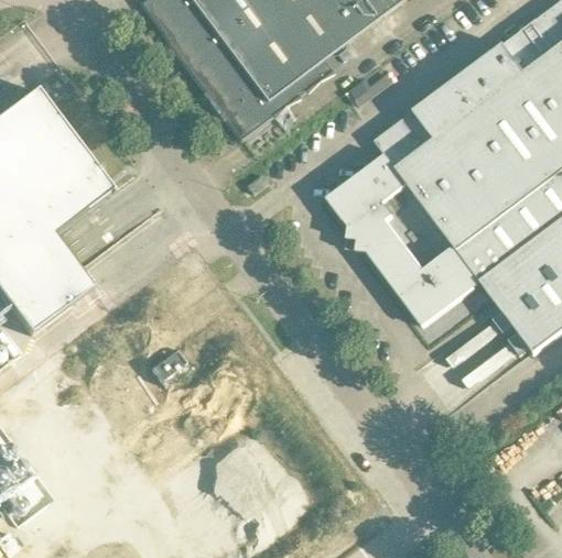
[(140,0),(139,1),(158,26),(160,24),(173,43),(169,45),(203,90),(201,91),(213,104),(220,118),(223,117),(238,138),(270,113),(272,116),(283,104),(299,96),(296,94),(303,88),(305,90),(317,79),(332,72),(321,57),(397,0),(140,0)]
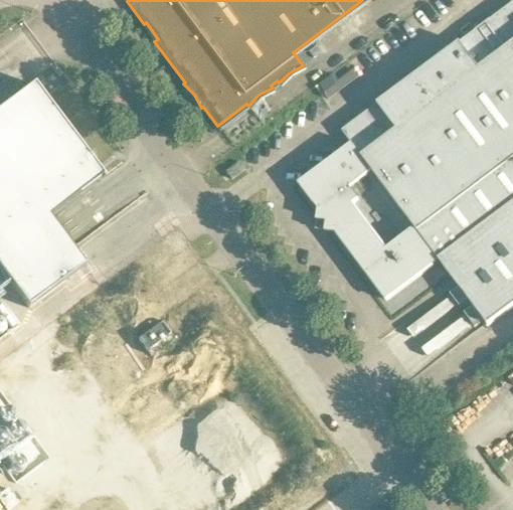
[(350,140),(344,144),(297,179),(316,205),(315,216),(325,217),(323,227),(334,229),(384,297),(438,257),(449,272),(486,322),(512,301),(512,0),(505,0),(410,72),(343,124),(339,127),(350,140)]
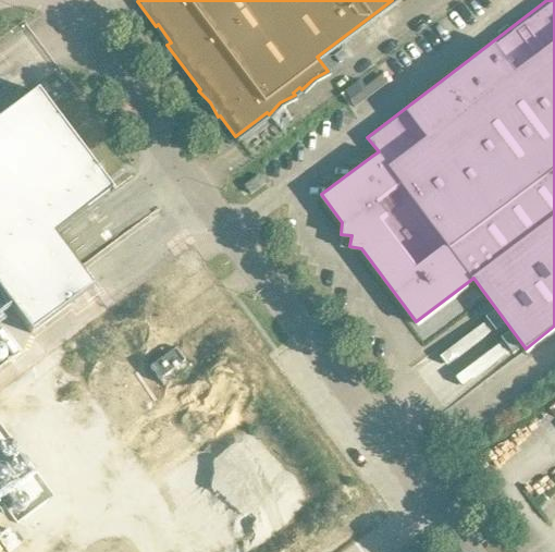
[(87,281),(75,265),(50,231),(109,186),(35,87),(0,113),(0,291),(28,329),(90,282),(89,280),(87,281)]
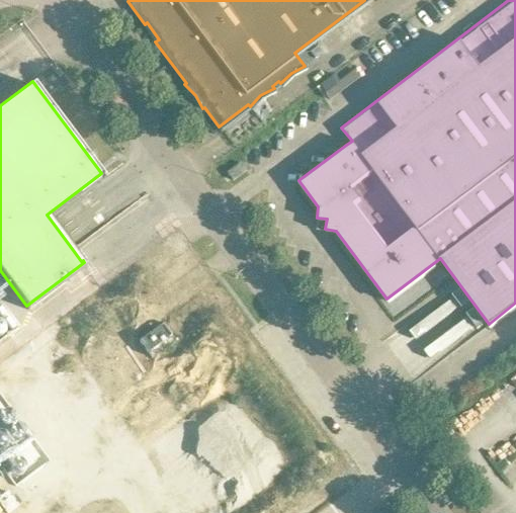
[(238,158),(225,168),(231,176),(244,166),(238,158)]
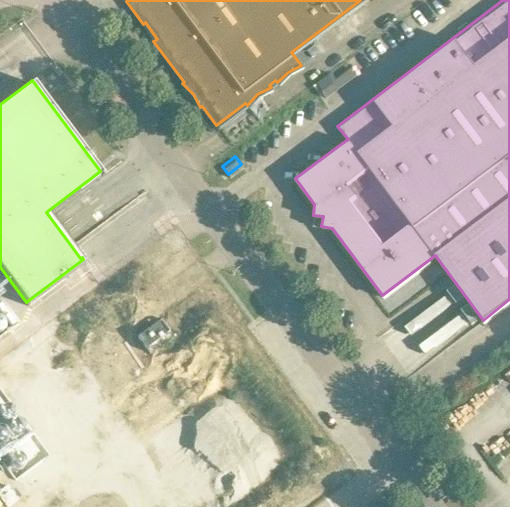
[(212,275),(158,316),(166,327),(162,331),(153,319),(136,332),(117,306),(0,393),(0,506),(268,506),(263,500),(277,489),(272,482),(269,478),(319,441),(295,408),(279,420),(257,391),(272,380),(261,365),(255,370),(245,356),(236,363),(227,350),(233,346),(223,332),(237,322),(217,295),(223,290),(212,275)]
